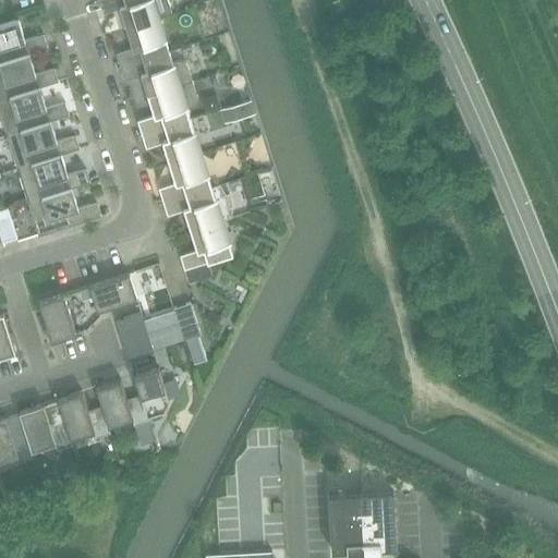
[(120,8),(126,27),(158,17),(153,0),(98,0),(104,13),(120,8)]
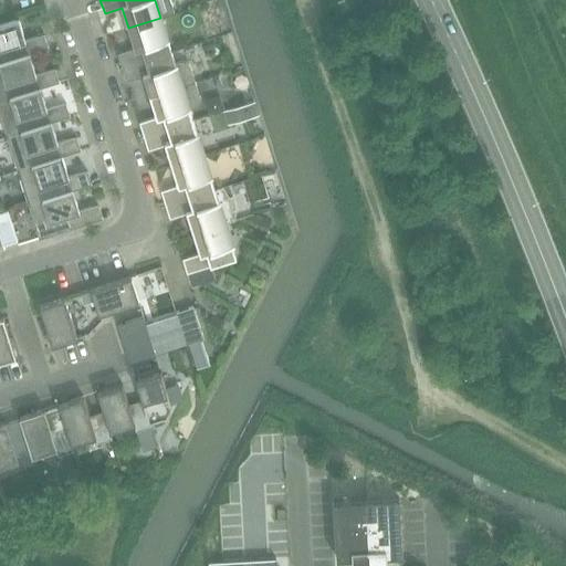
[(117,53),(122,67),(171,52),(160,18),(128,28),(135,48),(117,53)]
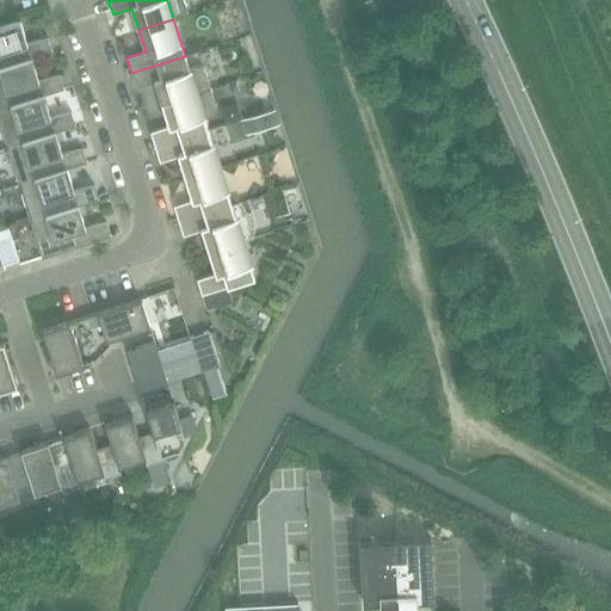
[(0,26),(0,67),(31,57),(32,57),(53,51),(48,36),(26,42),(20,20),(0,26)]
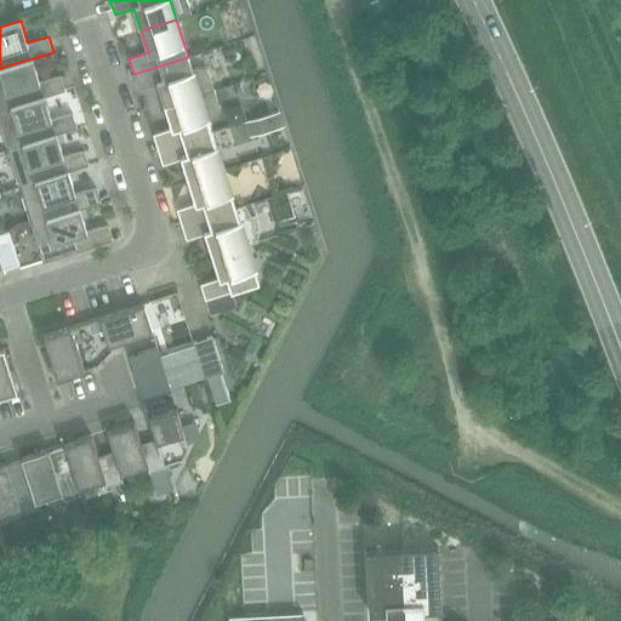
[(192,70),(188,57),(134,74),(138,90),(158,84),(164,106),(215,90),(212,78),(208,72),(199,68),(192,70)]
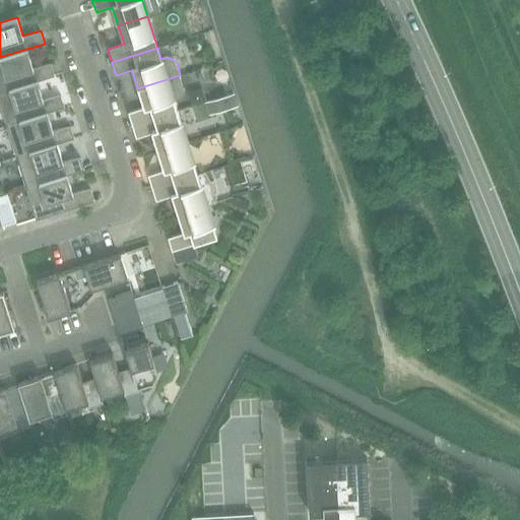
[(0,57),(0,91),(37,80),(54,75),(50,62),(33,67),(27,49),(26,49),(0,57)]
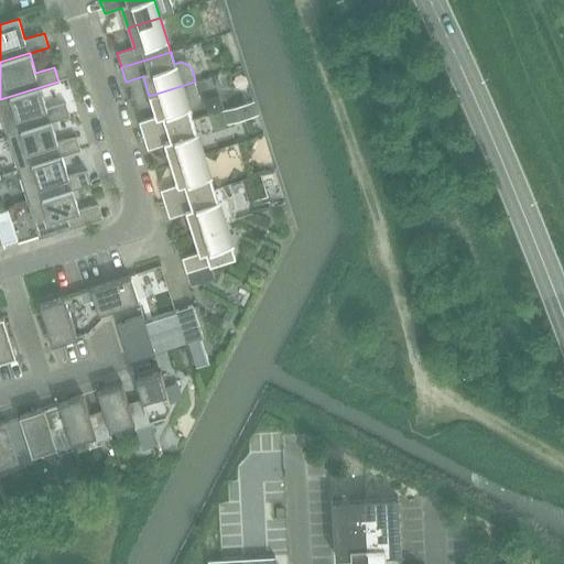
[(199,97),(195,82),(149,96),(155,116),(139,121),(143,136),(192,120),(190,111),(197,107),(198,101),(199,97)]
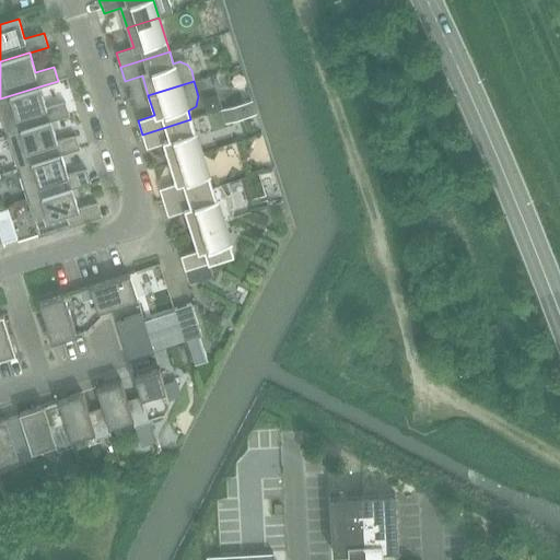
[(0,98),(0,113),(7,135),(50,120),(69,115),(65,101),(46,106),(39,86),(0,98)]
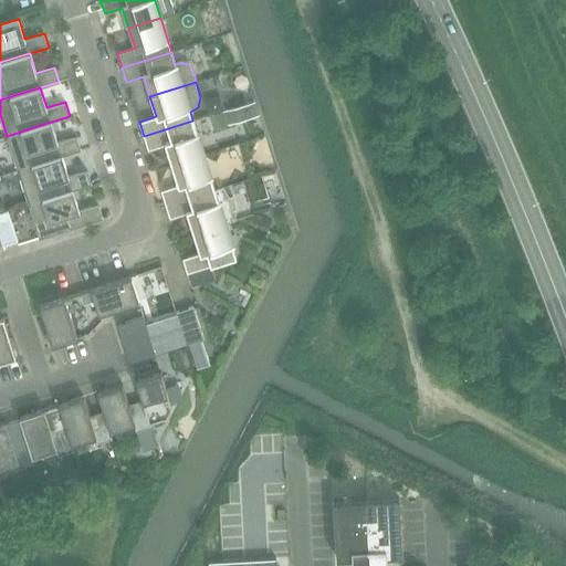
[(165,144),(171,165),(203,155),(192,121),(144,136),(148,149),(165,144)]
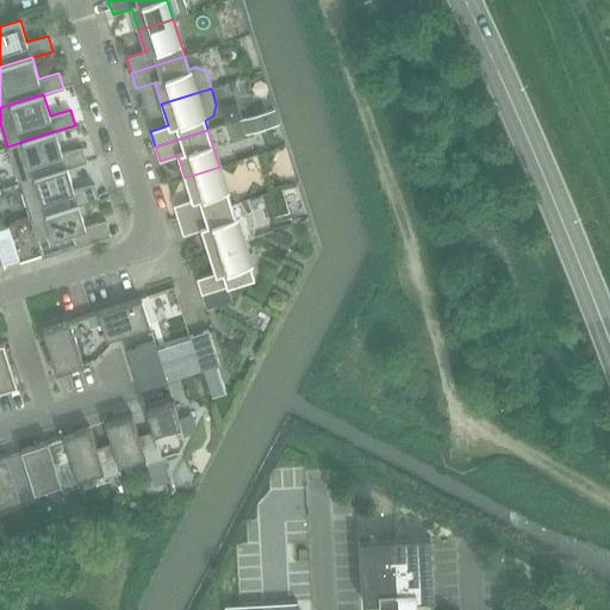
[(7,147),(19,184),(67,168),(87,162),(82,147),(62,153),(55,131),(7,147)]
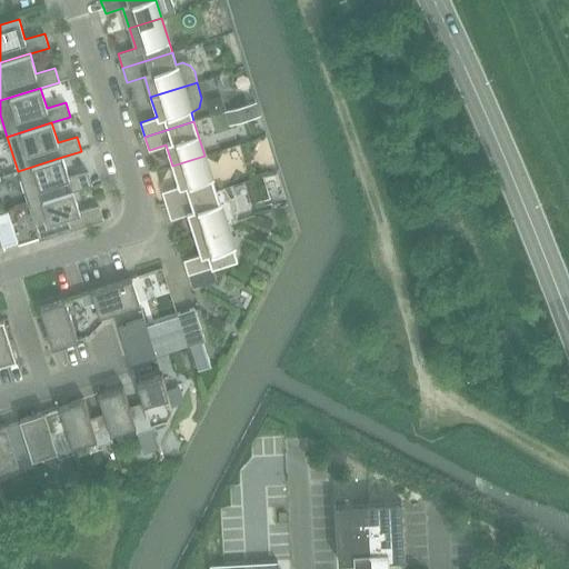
[(216,190),(205,156),(172,166),(179,186),(161,191),(166,206),(216,190)]
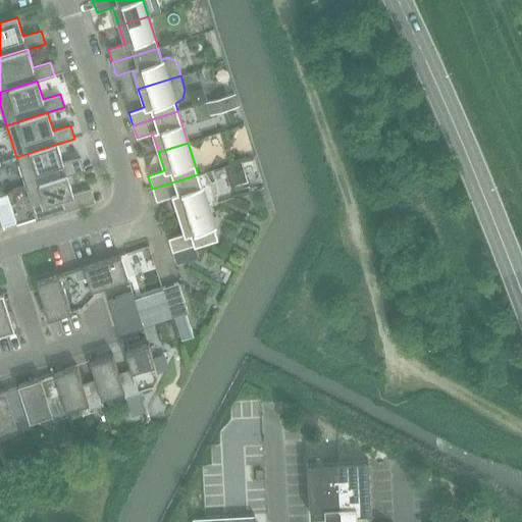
[(16,157),(27,188),(67,175),(85,170),(81,157),(63,162),(57,144),(16,157)]
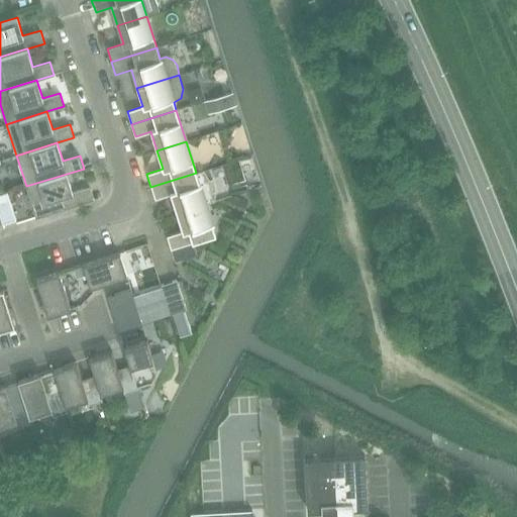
[(94,146),(80,150),(84,165),(98,161),(94,146)]
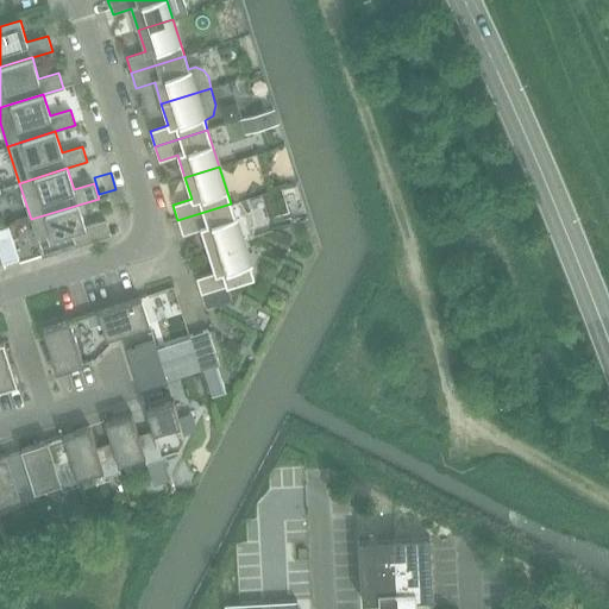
[(240,200),(231,203),(177,220),(182,234),(201,228),(208,251),(243,239),(251,237),(251,228),(251,220),(250,212),(245,214),(240,200)]
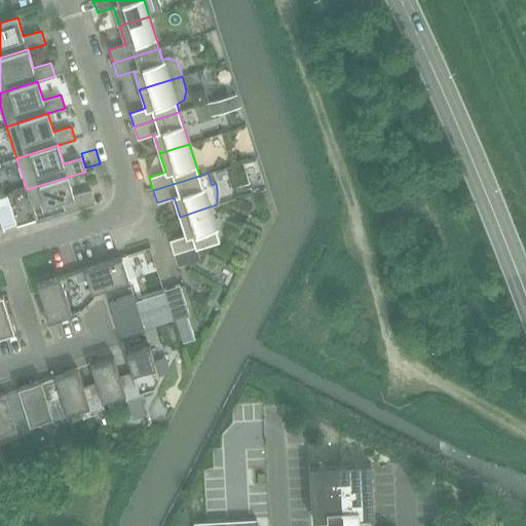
[(68,177),(27,189),(36,222),(96,203),(90,190),(73,195),(68,177)]
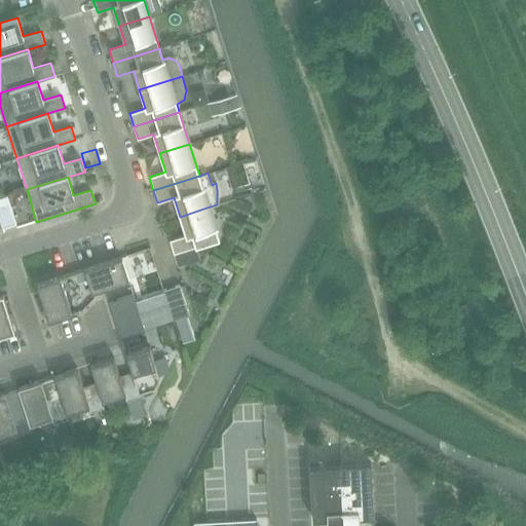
[(10,190),(17,221),(33,218),(25,187),(10,190)]
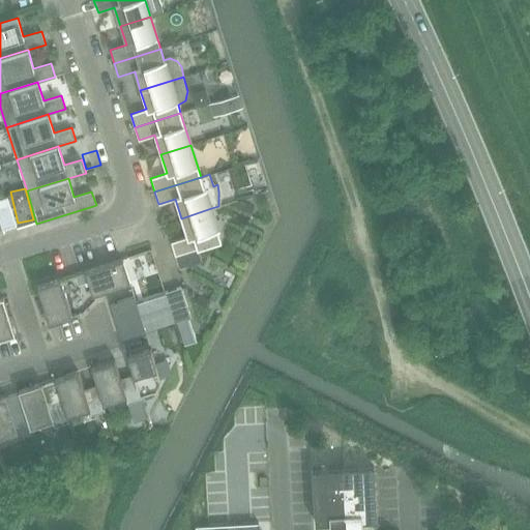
[(0,199),(0,222),(2,230),(17,225),(7,197),(0,199)]
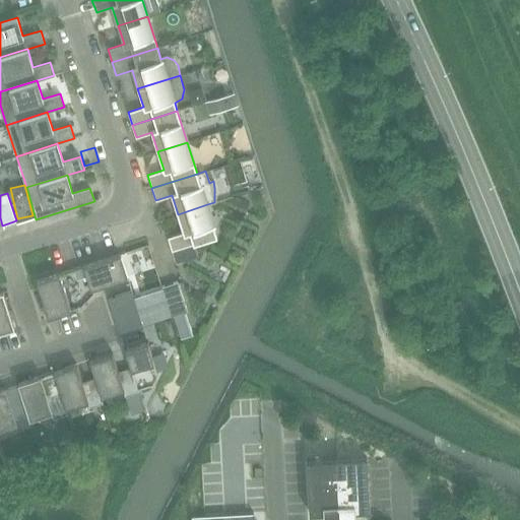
[(217,237),(207,204),(178,214),(183,233),(168,238),(172,251),(217,237)]
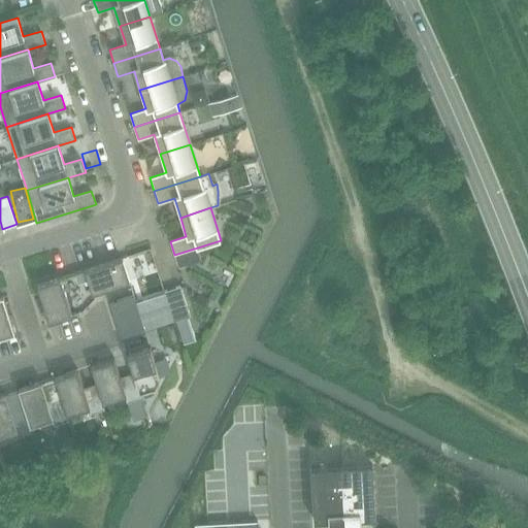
[(122,258),(85,270),(92,294),(129,282),(122,258)]
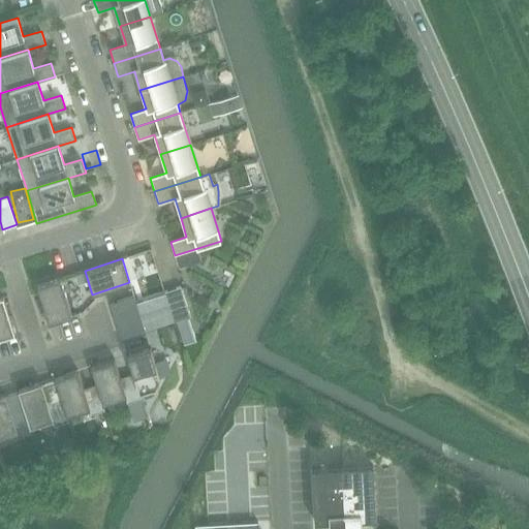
[(36,286),(49,323),(71,315),(60,278),(36,286)]
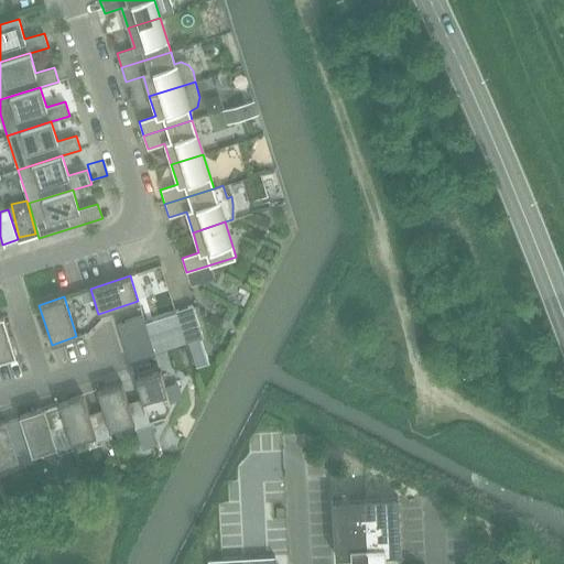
[(175,311),(185,343),(203,337),(193,305),(175,311)]
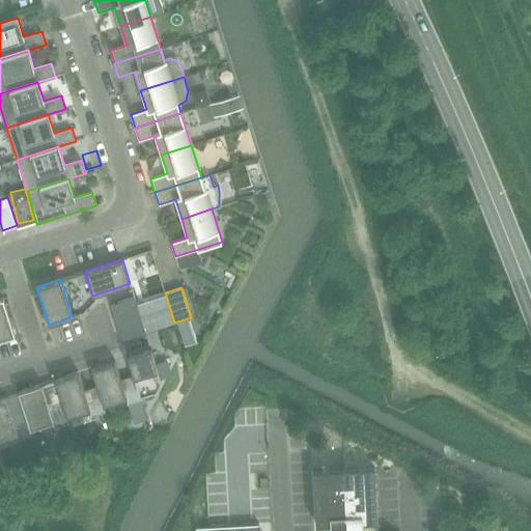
[(110,305),(114,317),(138,309),(134,297),(110,305)]
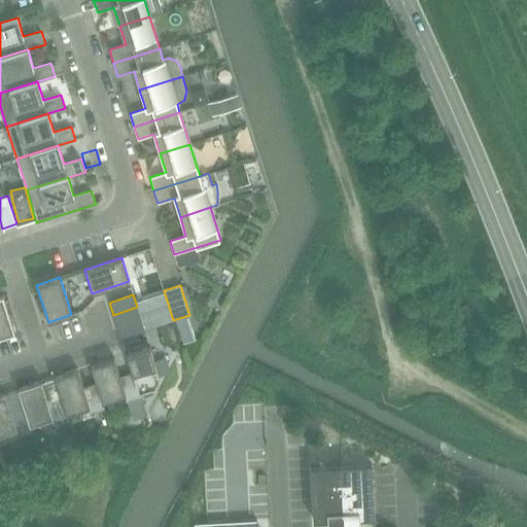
[(0,337),(14,332),(3,295),(0,295),(0,337)]
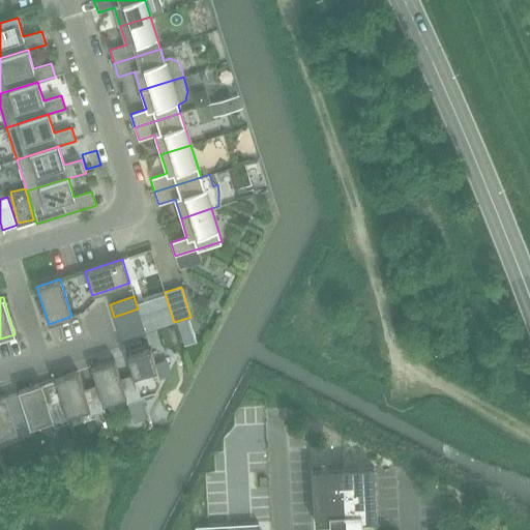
[(114,317),(118,329),(142,322),(141,319),(138,308),(114,317)]
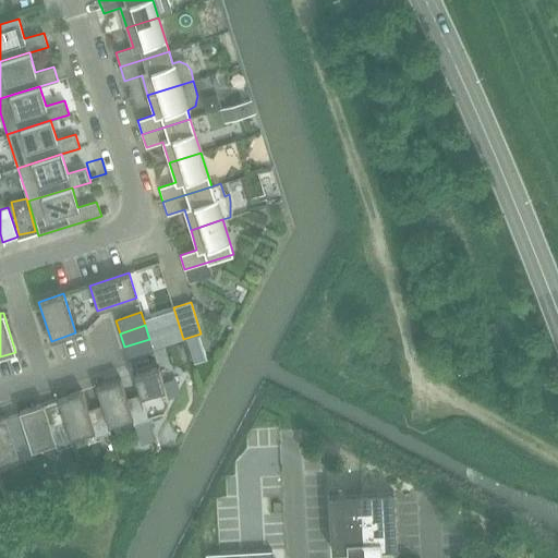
[(161,331),(148,336),(149,339),(154,352),(158,351),(164,339),(161,331)]
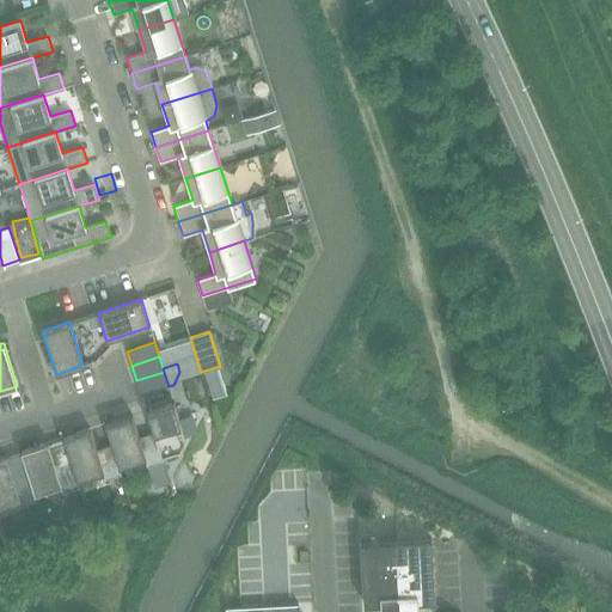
[(164,372),(136,380),(141,396),(169,386),(164,372)]
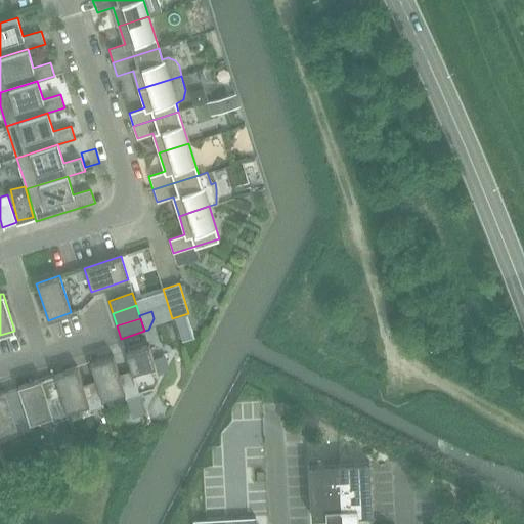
[(126,351),(131,369),(138,389),(154,384),(154,383),(159,374),(154,357),(154,358),(148,344),(126,351)]
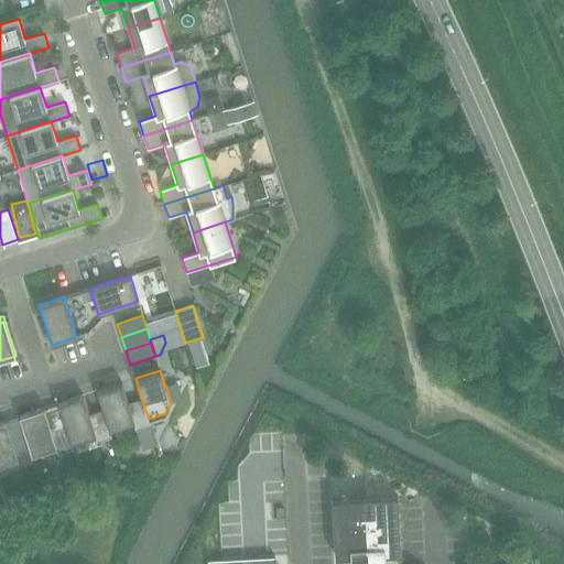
[(97,391),(102,410),(109,431),(133,423),(136,430),(150,424),(149,419),(141,398),(128,402),(121,382),(97,391)]
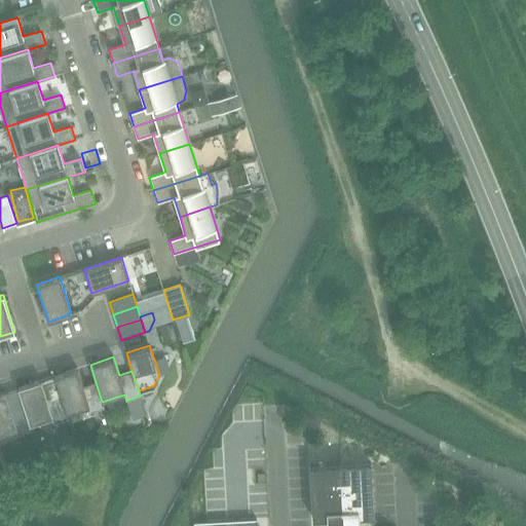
[(54,378),(66,413),(88,406),(90,412),(104,408),(96,382),(83,386),(77,369),(53,376),(54,378)]
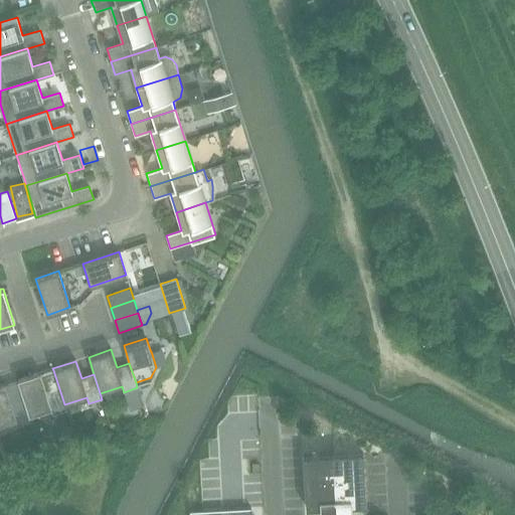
[(64,404),(53,370),(40,373),(40,372),(17,379),(18,380),(29,415),(50,408),(52,414),(66,410),(64,404)]
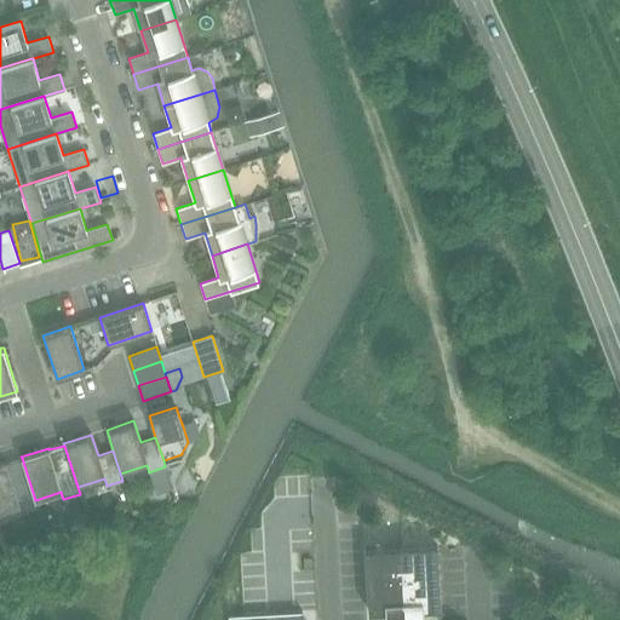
[(35,500),(22,458),(6,463),(6,461),(0,463),(0,511),(18,506),(21,512),(38,507),(35,500)]
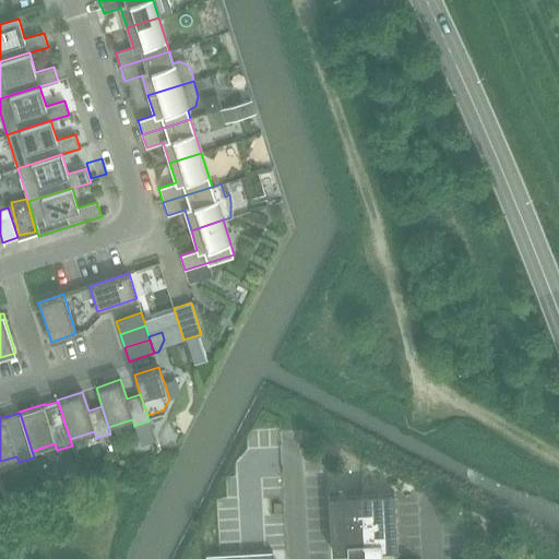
[(394,491),(361,494),(365,554),(381,555),(381,549),(396,548),(394,491)]
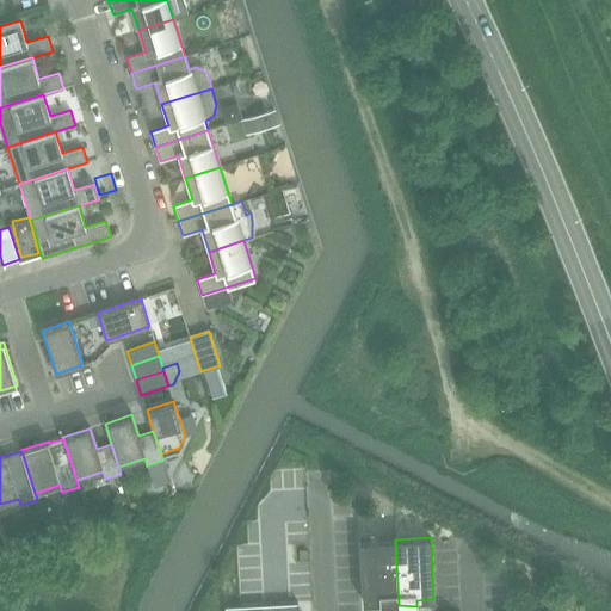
[(399,605),(395,539),(359,541),(363,603),(381,603),(381,609),(399,605)]
